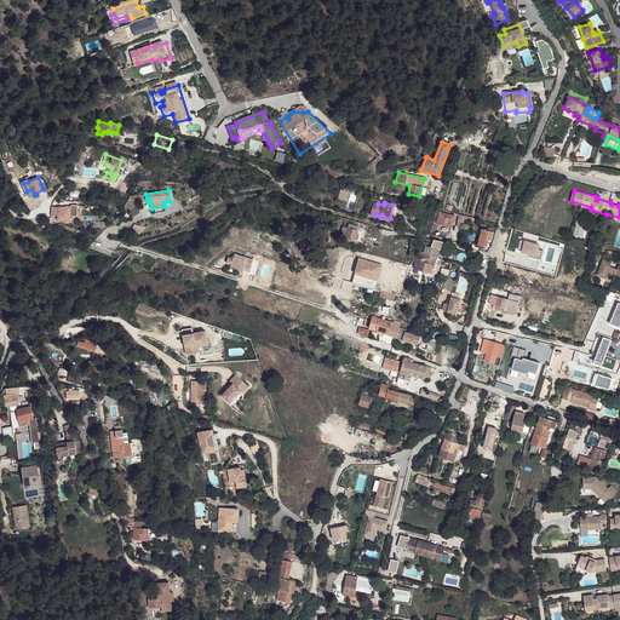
[(65,208),(58,207),(58,214),(58,220),(70,220),(70,216),(70,207),(65,208)]
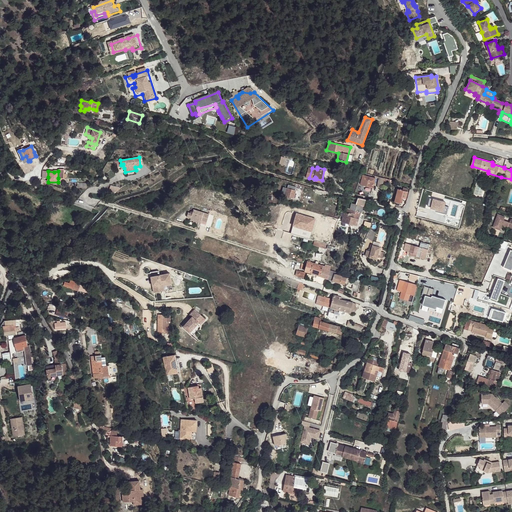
[(375,179),(362,176),(359,185),(373,189),(375,179)]
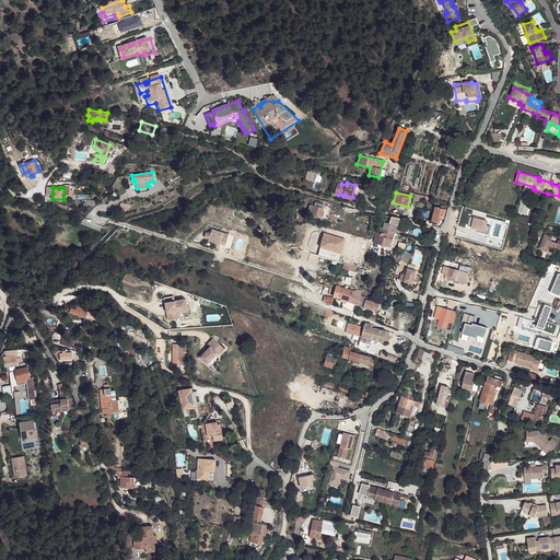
[(312,217),(316,218),(316,217),(321,218),(323,209),(323,208),(322,208),(314,206),(312,217)]
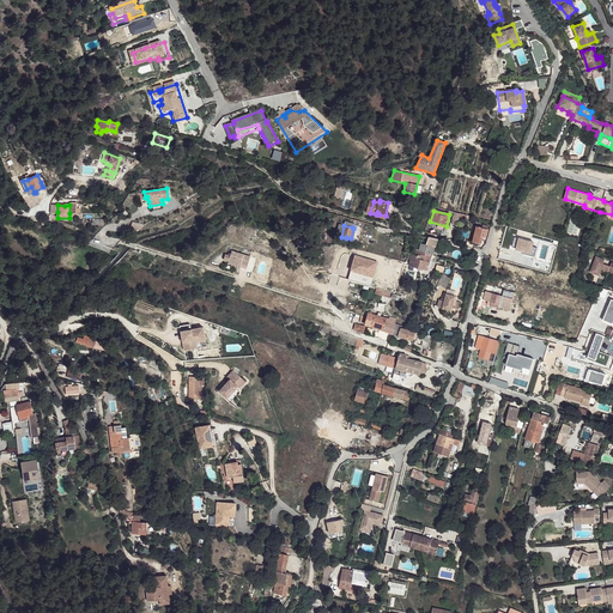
[(472,242),(479,243),(480,237),(483,229),(477,226),(472,242)]
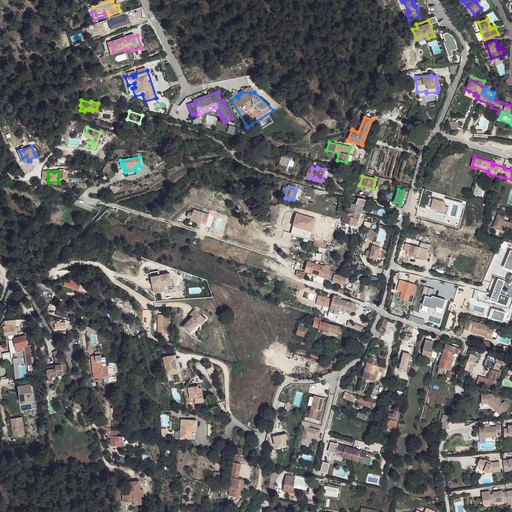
[(355,205),(363,206),(365,199),(357,198),(356,200),(355,204),(355,205)]
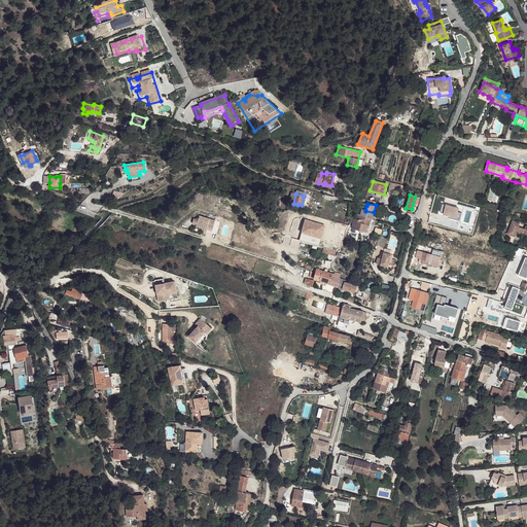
[(359,216),(371,219),(374,212),(365,211),(365,210),(361,210),(359,215),(360,215),(359,216)]
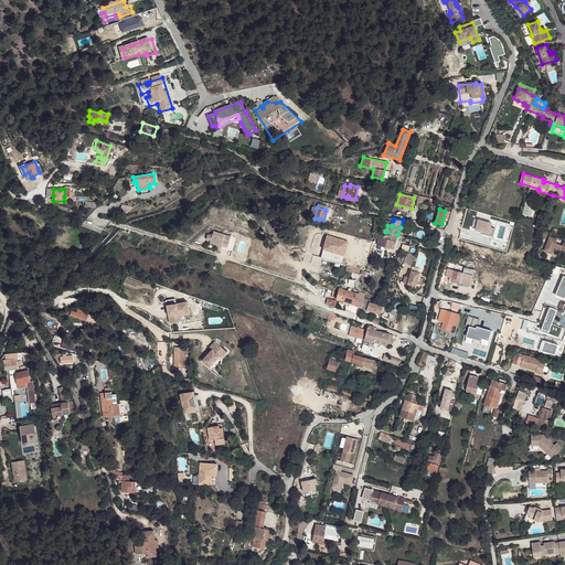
[(209,235),(208,240),(212,242),(221,244),(221,243),(223,243),(222,247),(227,248),(228,248),(230,245),(232,237),(214,232),(213,234),(212,234),(211,236),(209,235)]
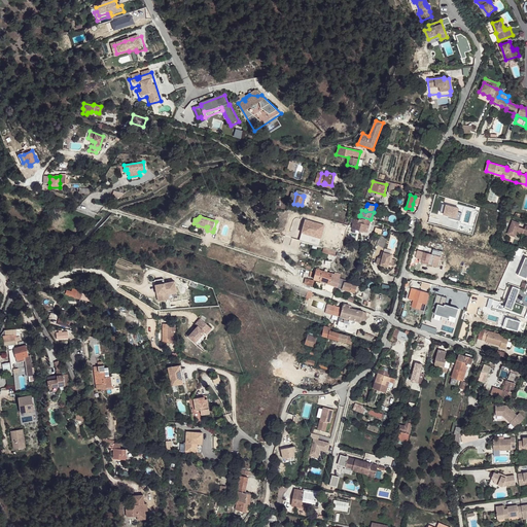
[(369,224),(371,219),(359,216),(359,219),(362,220),(362,221),(363,221),(363,223),(369,224)]
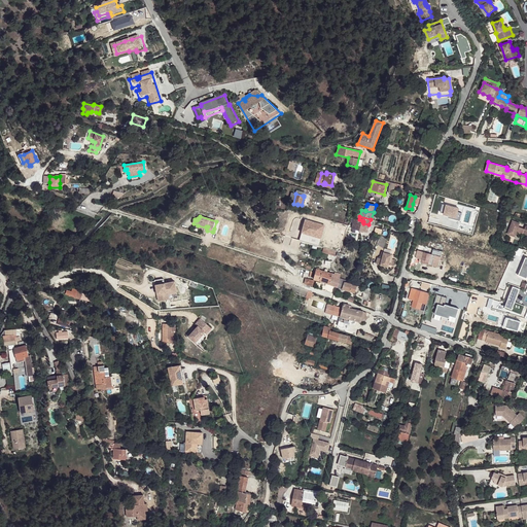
[(319,244),(324,223),(305,218),(300,240),(319,244)]
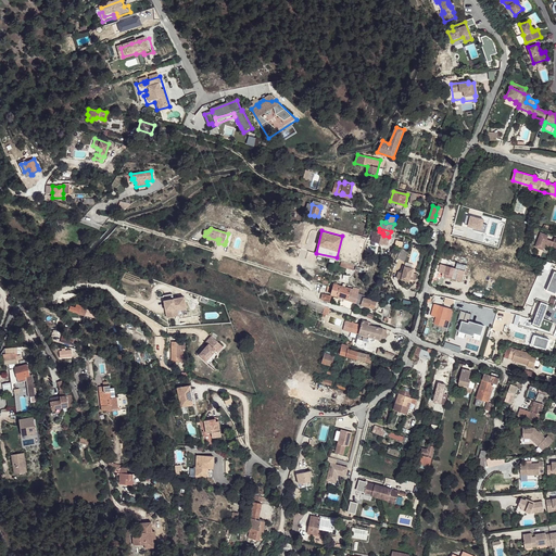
[(374,231),(370,241),(379,243),(381,243),(383,236),(378,235),(378,232),(376,231),(374,231)]
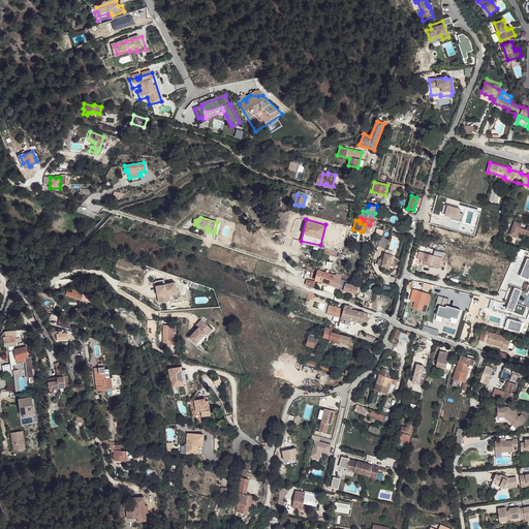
[(516,221),(510,235),(518,237),(520,231),(526,235),(526,234),(528,235),(528,225),(528,226),(527,229),(521,227),(523,224),(516,221)]
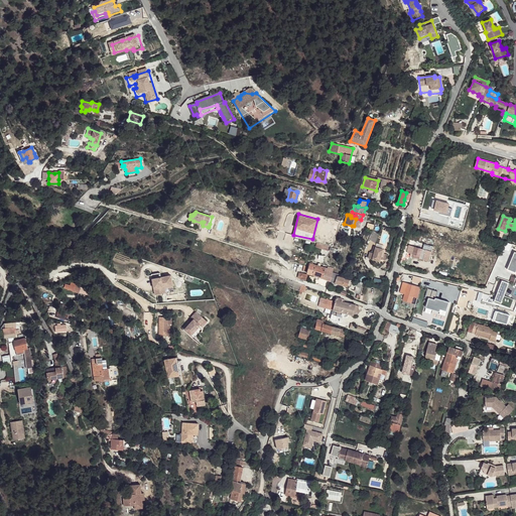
[(446,230),(444,237),(454,239),(456,232),(446,230)]
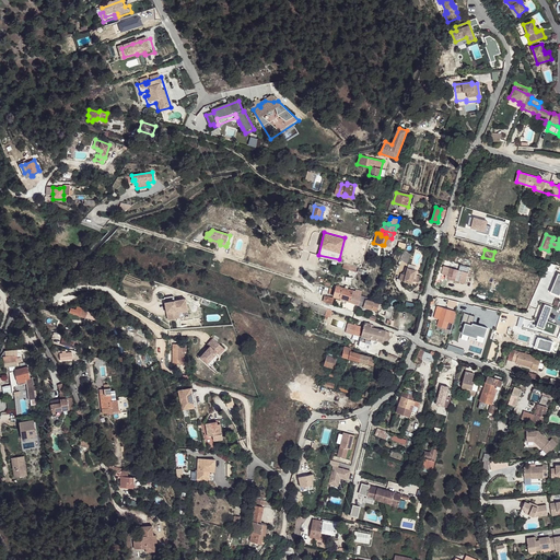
[(401,260),(407,264),(411,255),(406,252),(401,260)]
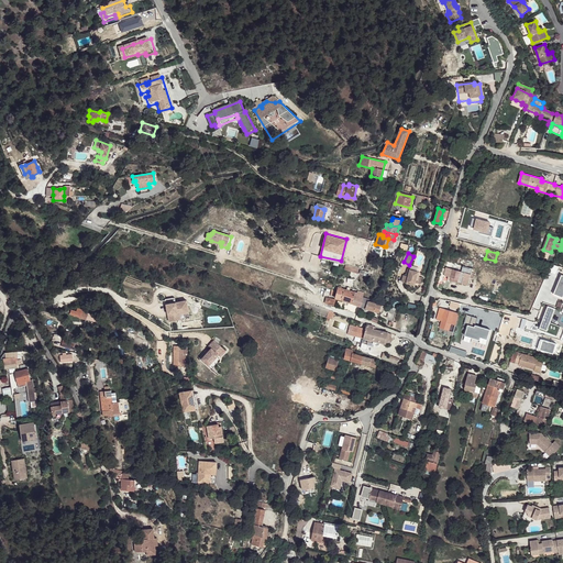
[(478,271),(481,263),(464,260),(464,256),(460,254),(460,256),(456,264),(461,266),(462,265),(471,267),(471,268),(478,271)]
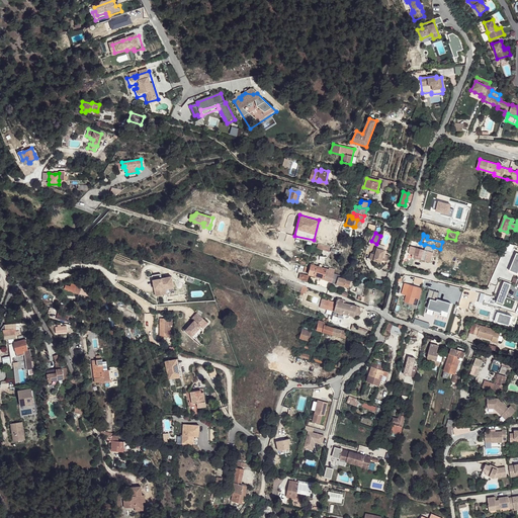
[(416,255),(417,248),(411,246),(411,248),(410,252),(409,253),(416,255)]
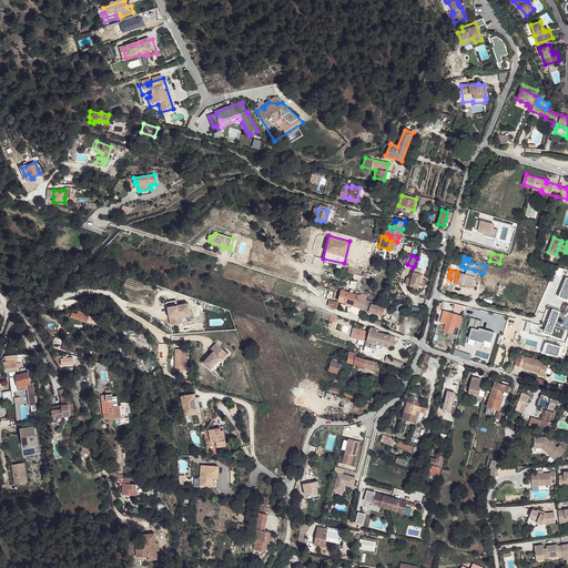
[(407,277),(405,284),(418,287),(419,283),(422,274),(412,272),(409,277),(407,277)]
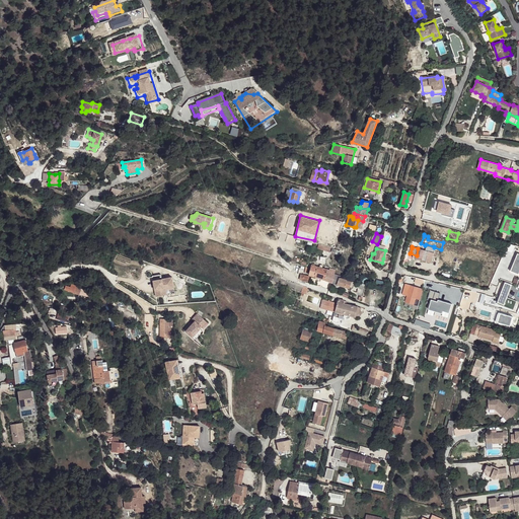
[(425,249),(418,248),(417,255),(423,257),(425,249)]
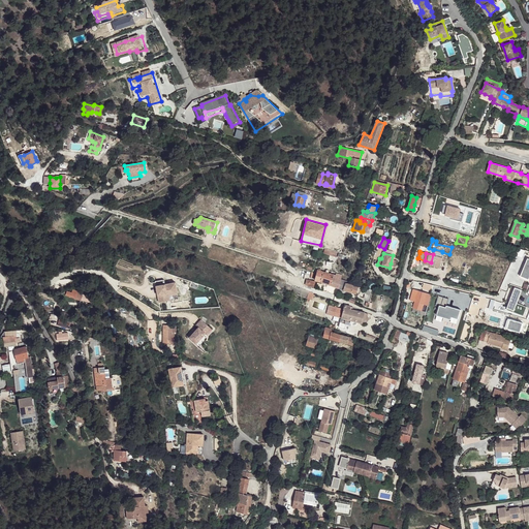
[(437,255),(433,254),(431,262),(425,260),(424,263),(440,268),(442,257),(437,255)]
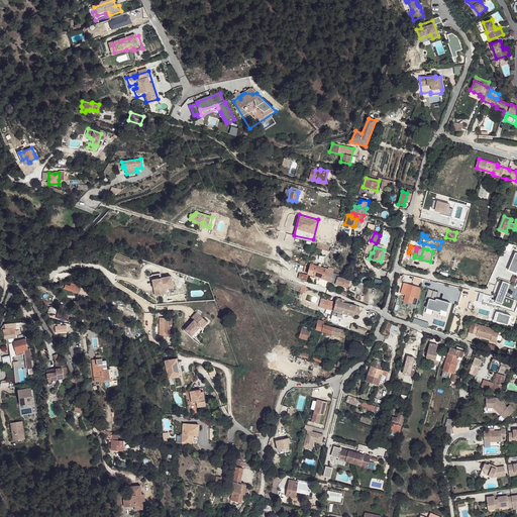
[(496,272),(505,273),(506,266),(497,264),(496,272)]
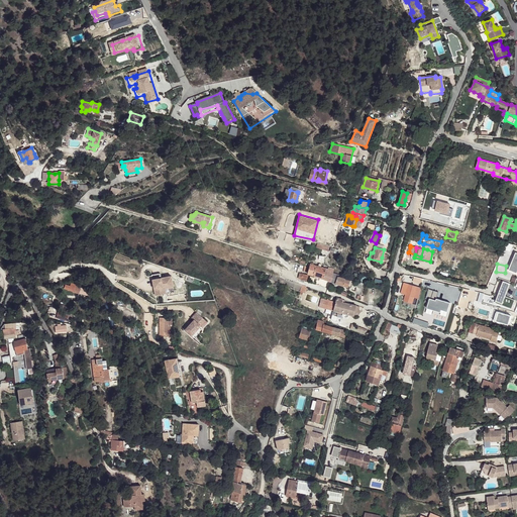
[(334,274),(335,270),(329,268),(328,270),(326,269),(316,266),(314,274),(313,276),(331,282),(334,274)]
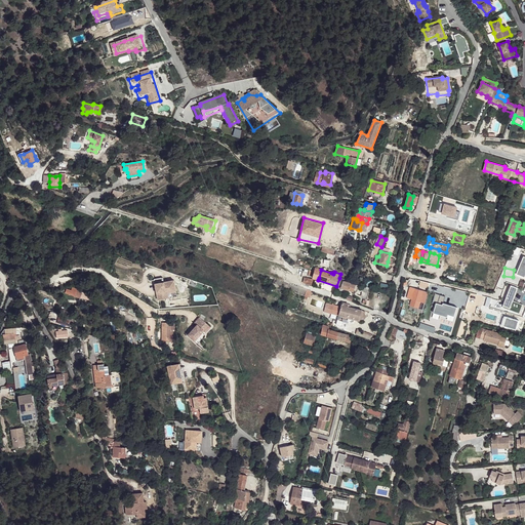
[(156,279),(159,296),(168,294),(167,287),(172,287),(172,284),(176,283),(175,276),(156,279)]
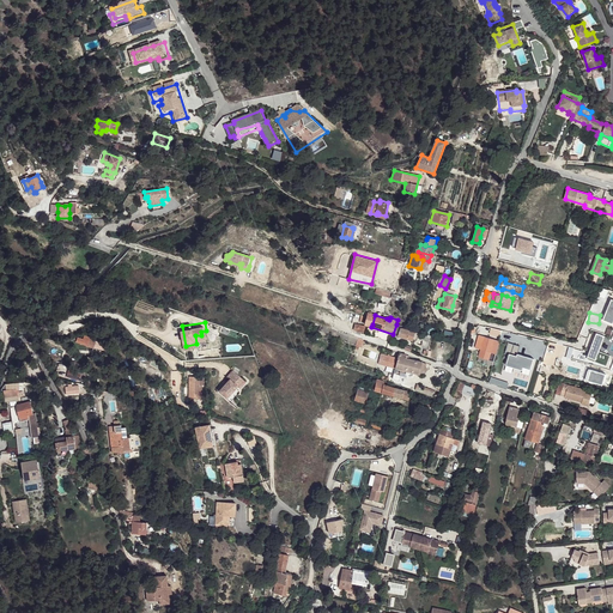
[(393,334),(400,337),(401,328),(402,326),(396,325),(393,334)]
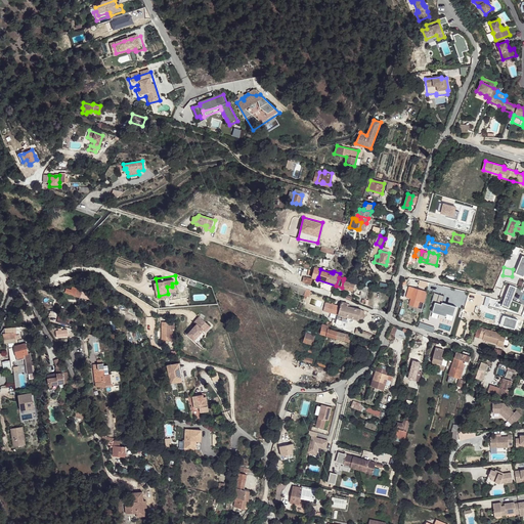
[(342,288),(353,291),(354,290),(355,285),(355,284),(343,280),(342,288)]
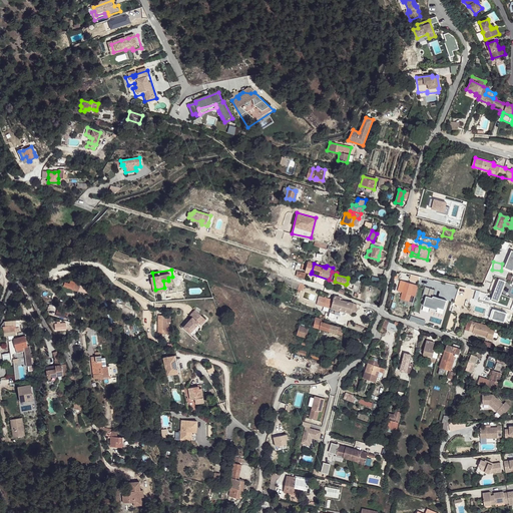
[(163,281),(164,288),(166,288),(165,283),(173,282),(172,277),(168,278),(168,281),(163,281)]
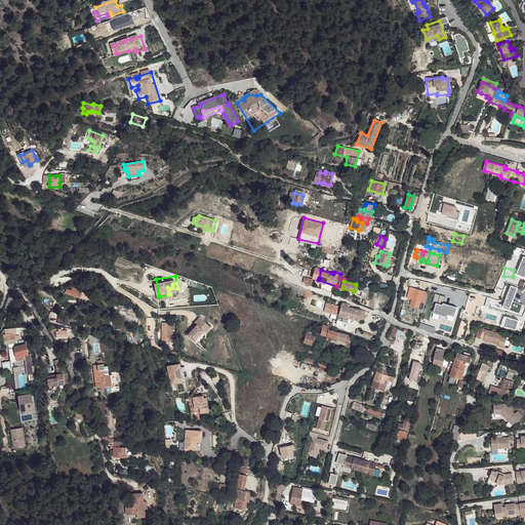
[(311,296),(313,291),(292,285),(290,284),(289,289),(305,294),(304,297),(310,299),(311,296)]
